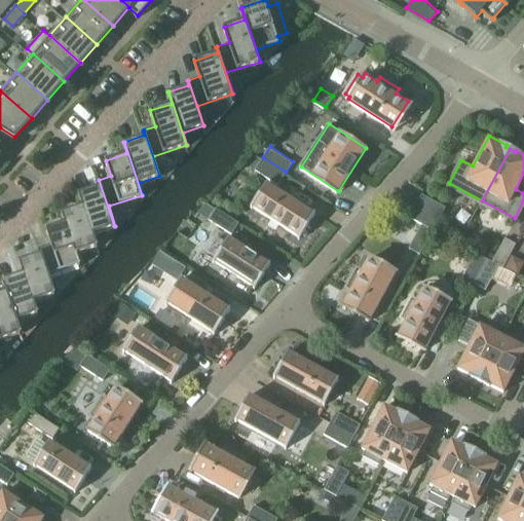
[(286,172),(263,157),(256,169),(279,183),(286,172)]
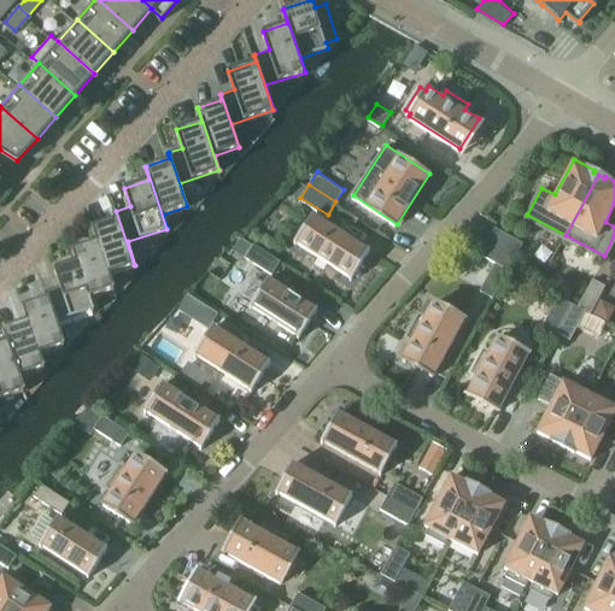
[(117,217),(94,225),(115,288),(116,287),(111,272),(134,265),(116,211),(116,212),(117,217)]
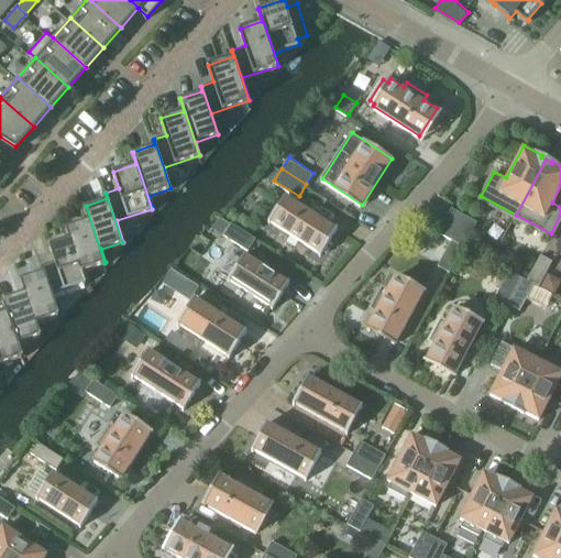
[(337,227),(287,195),(288,194),(286,193),(270,220),(271,220),(272,219),(321,251),(320,252),(321,253),(339,227),(338,226),(337,227)]
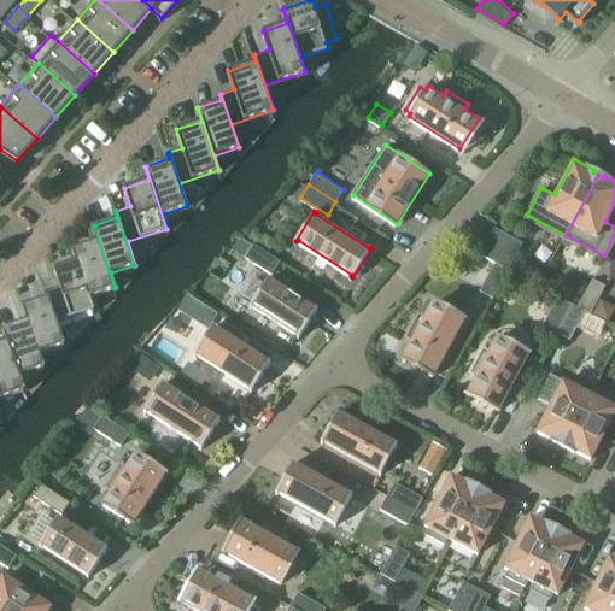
[(496,224),(481,251),(509,266),(523,240),(496,224)]
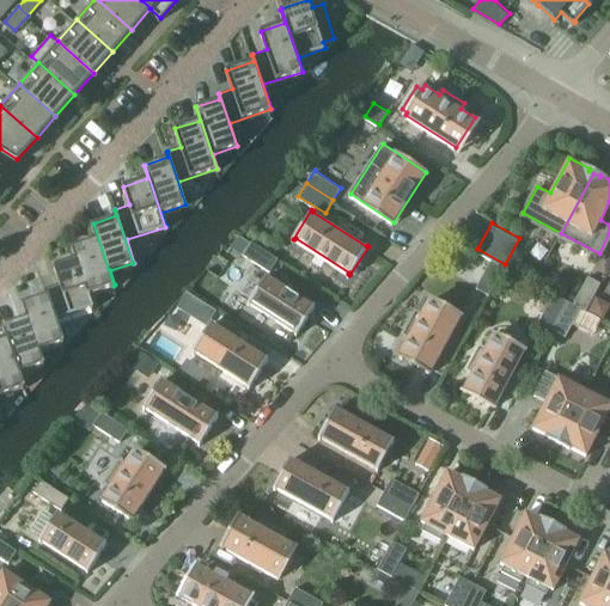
[(97,238),(73,246),(93,306),(95,306),(90,293),(114,286),(93,224),(92,224),(97,238)]
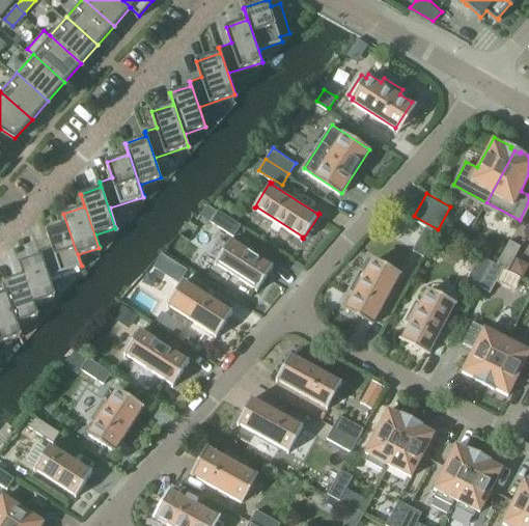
[(219,209),(212,220),(235,234),(242,223),(219,209)]
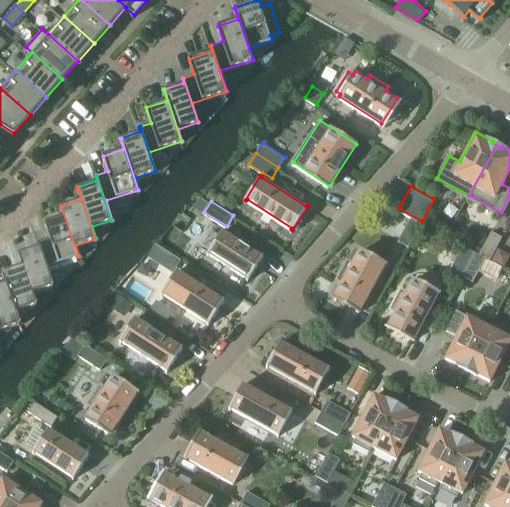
[(50,237),(39,241),(54,285),(55,285),(48,266),(78,256),(61,206),(60,206),(63,216),(45,222),(50,237)]
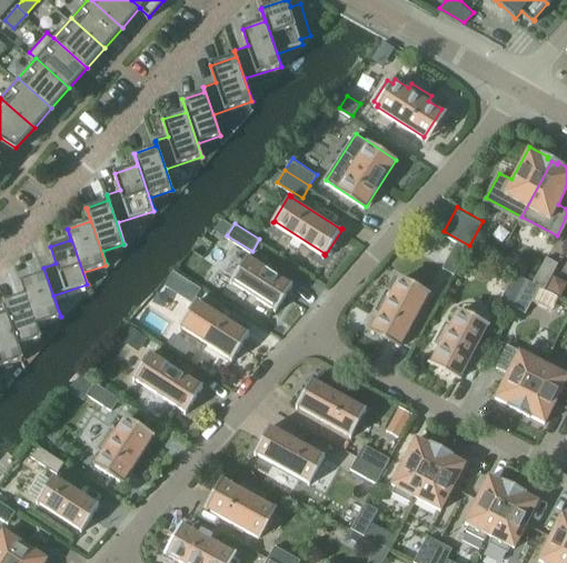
[(458,240),(444,265),(455,272),(469,247),(458,240)]
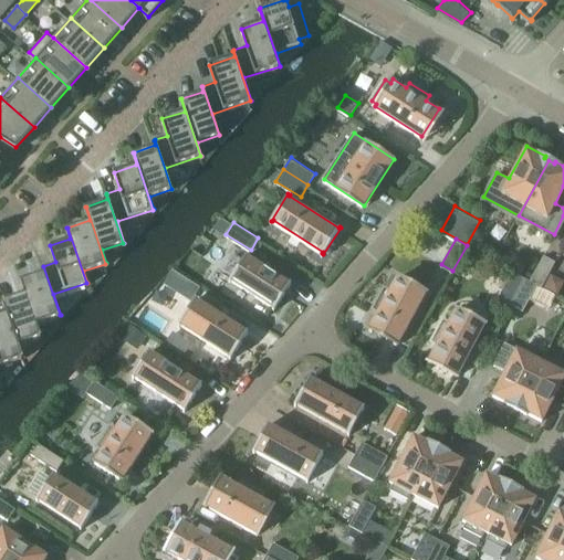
[(232,280),(274,306),(273,307),(275,308),(292,282),(291,281),(290,282),(248,255),(249,253),(247,253),(230,280),(231,281),(232,280)]
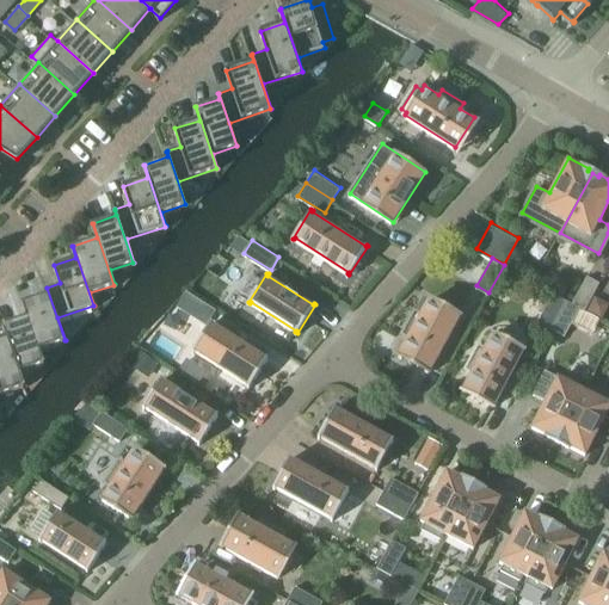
[(601,281),(588,273),(573,301),(580,304),(586,308),(601,281)]
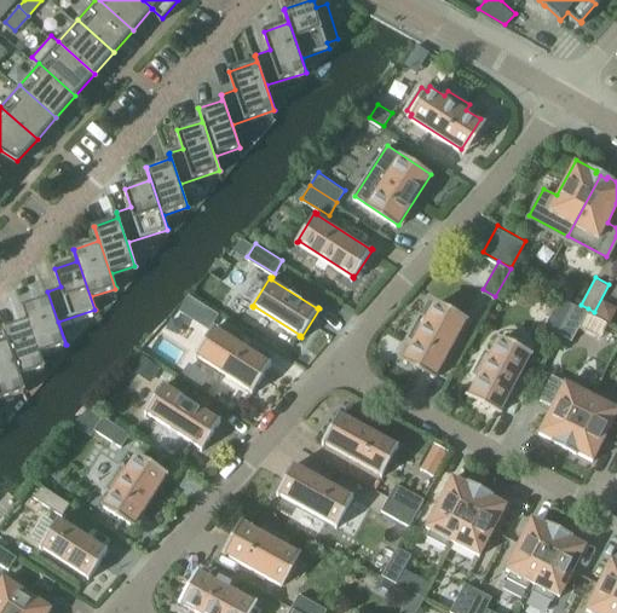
[(47,298),(24,305),(45,368),(46,368),(41,353),(65,345),(47,291),(46,291),(47,298)]
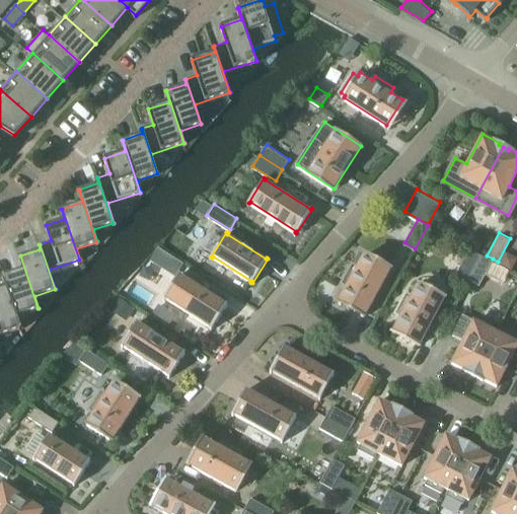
[(160,246),(153,258),(176,273),(183,262),(160,246)]
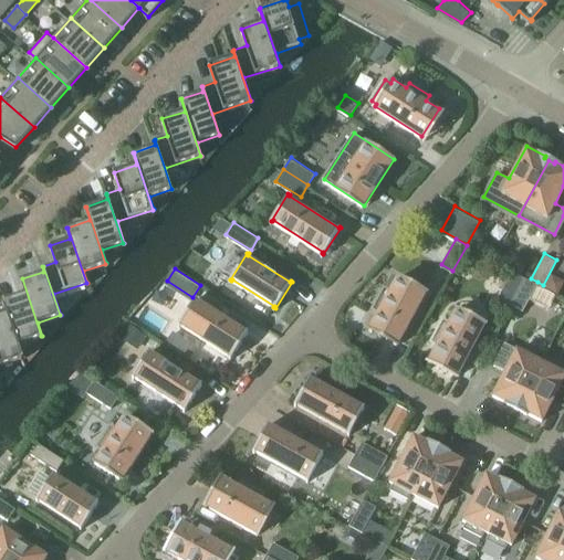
[(499,295),(511,302),(525,275),(513,268),(499,295)]
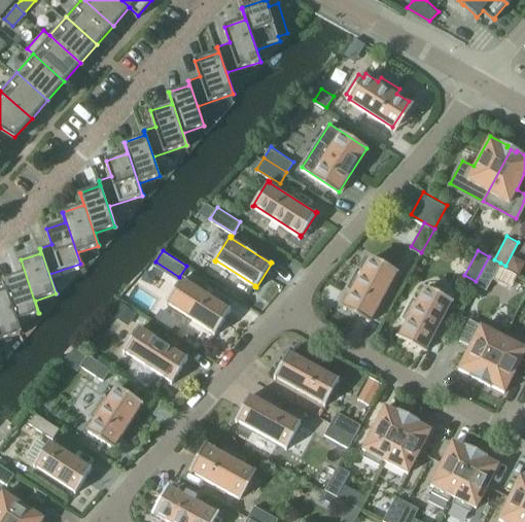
[(524,259),(514,254),(509,265),(519,270),(524,259)]
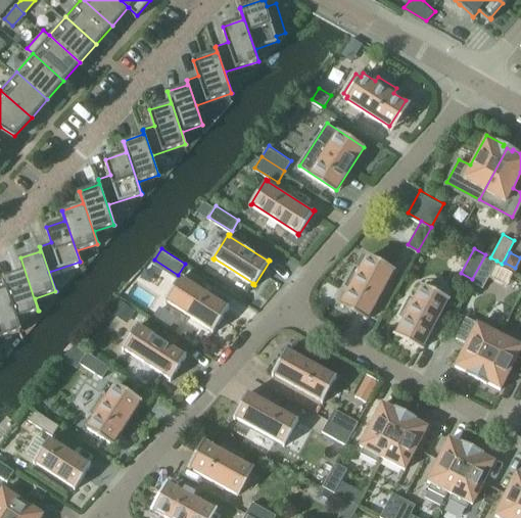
[(356,265),(345,284),(350,286),(343,299),(370,314),(394,269),(368,254),(361,268),(356,265)]
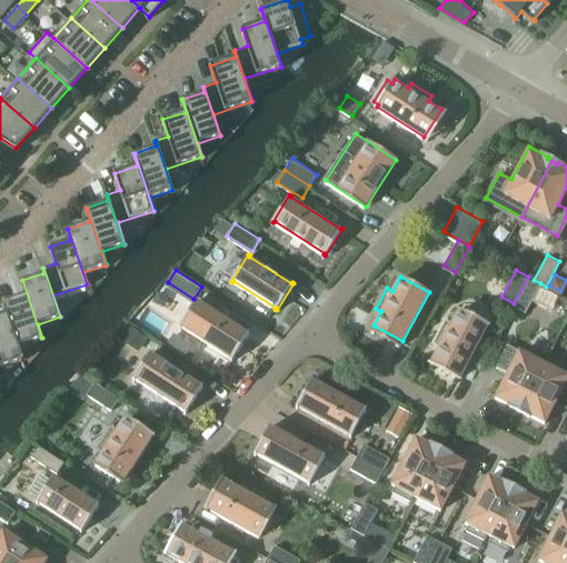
[(528,277),(514,303),(526,309),(540,283),(534,280),(528,277)]
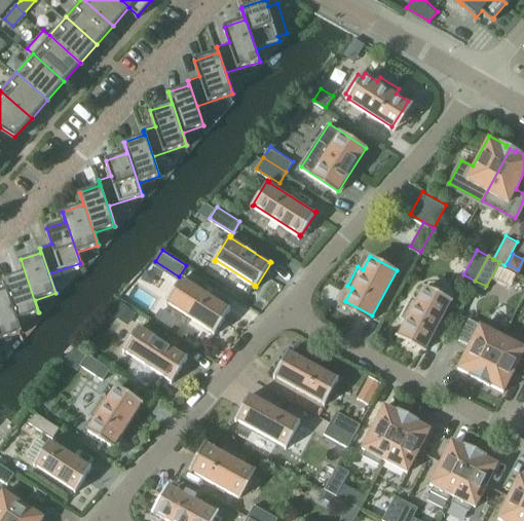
[(24,271),(3,278),(22,332),(23,331),(19,319),(38,312),(21,259),(20,260),(24,271)]
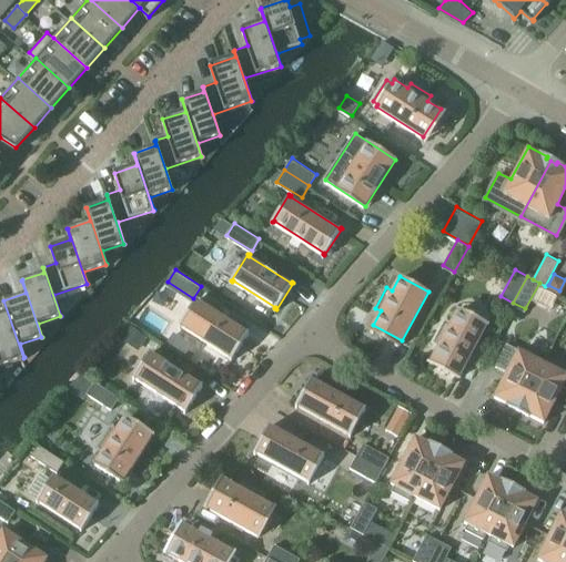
[(232,356),(231,358),(233,358),(250,331),(249,330),(248,333),(198,300),(199,299),(198,298),(180,325),(182,326),(182,325),(232,356)]
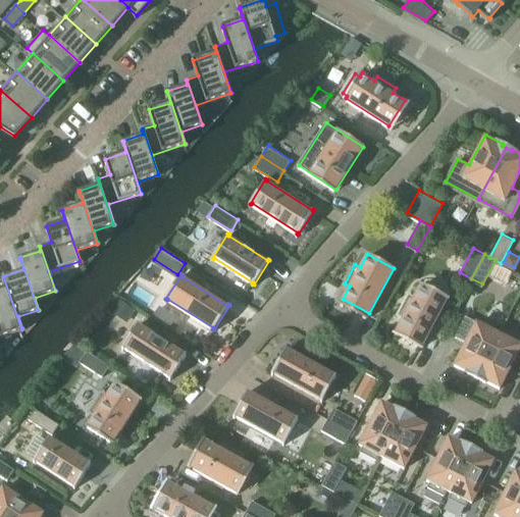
[(0,335),(21,329),(3,276),(2,276),(6,288),(0,290),(0,335)]
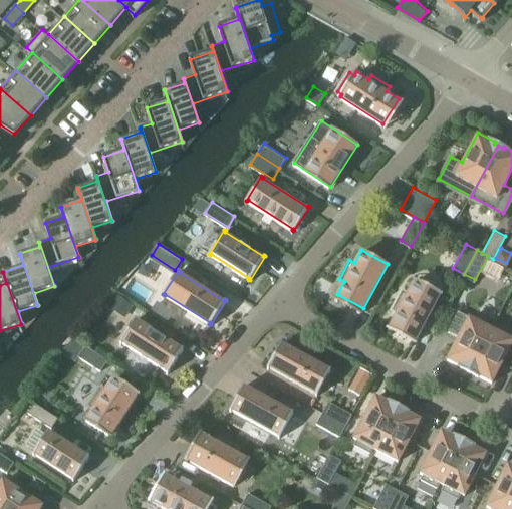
[(415,279),(408,292),(404,290),(394,308),(399,311),(392,323),(418,337),(441,293),(437,291),(440,286),(421,276),(419,281),(415,279)]
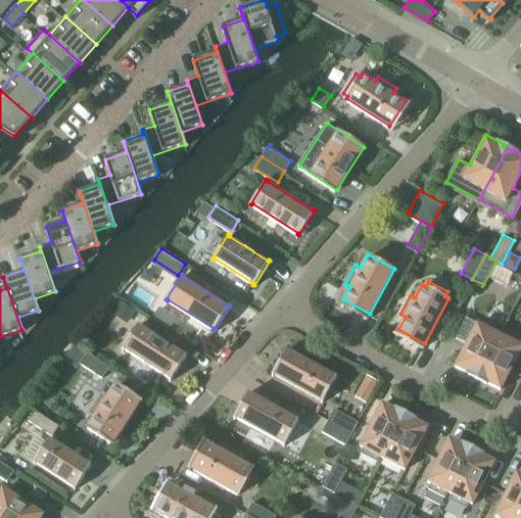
[(119,297),(112,309),(130,319),(136,309),(119,297)]
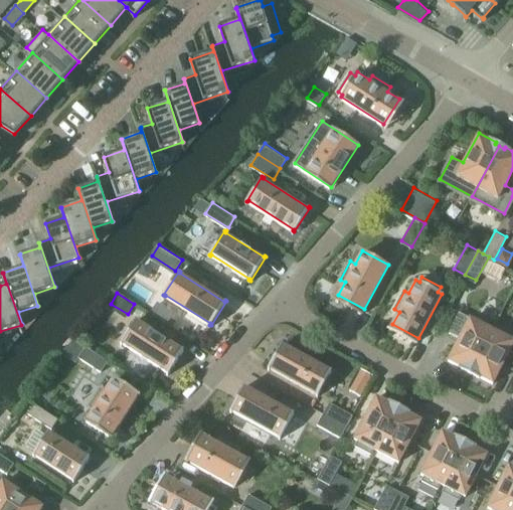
[(171,304),(164,315),(175,321),(181,311),(171,304)]
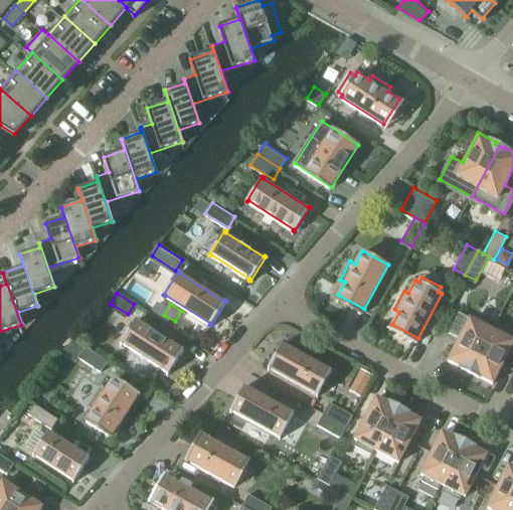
[(462,366),(471,370),(493,328),(460,311),(450,330),(461,336),(450,358),(463,365),(462,366)]
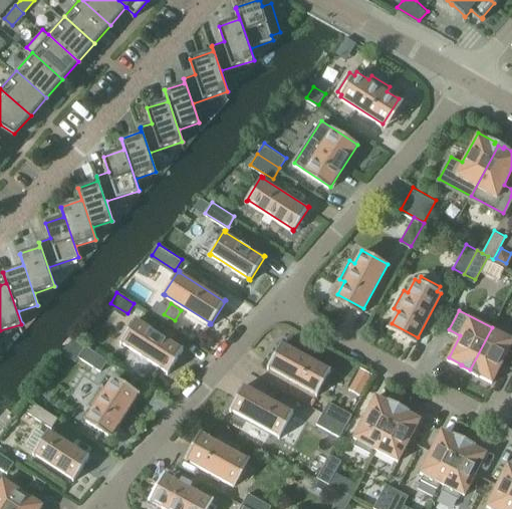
[(167,371),(169,372),(185,348),(183,347),(182,348),(138,319),(139,318),(137,317),(120,341),(122,342),(123,341),(168,370),(167,371)]
